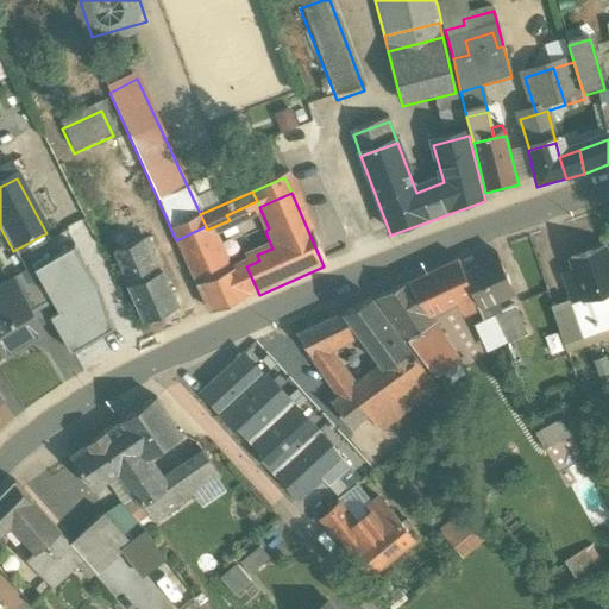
[(206,226),(176,240),(187,264),(217,251),(207,230),(206,226)]
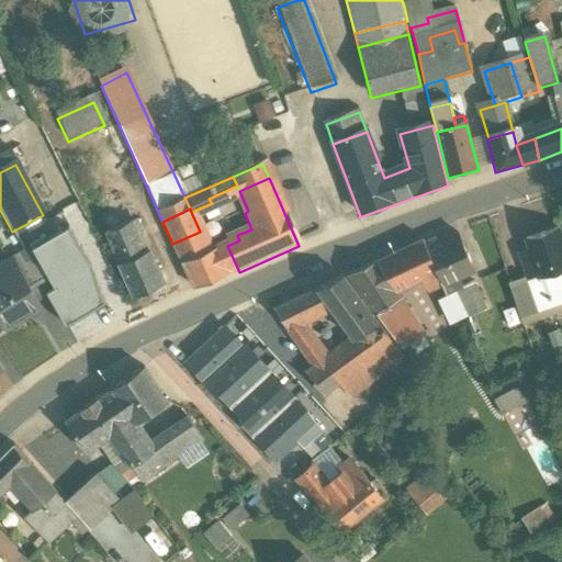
[(101,296),(92,271),(68,231),(32,253),(43,271),(55,292),(46,296),(65,330),(107,307),(101,296)]
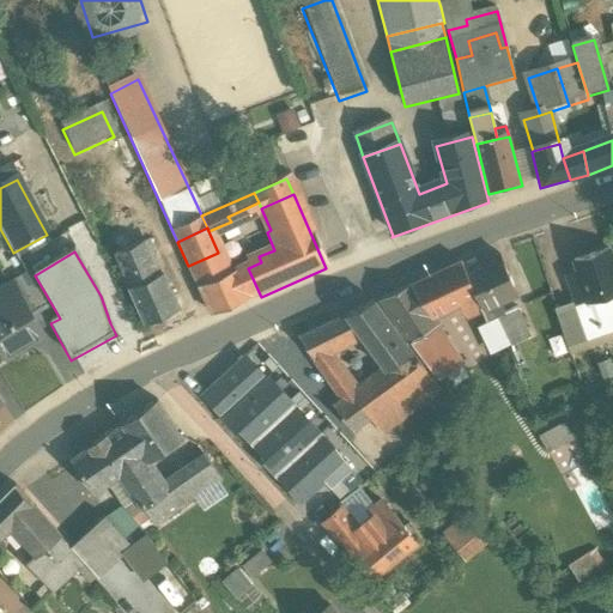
[(218,253),(188,266),(212,319),(242,305),(229,277),(218,253)]
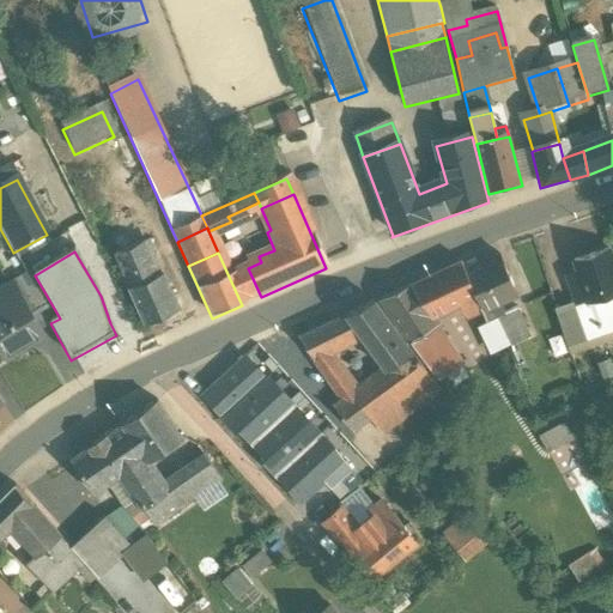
[(612,258),(612,253),(576,266),(590,305),(612,297),(612,258)]
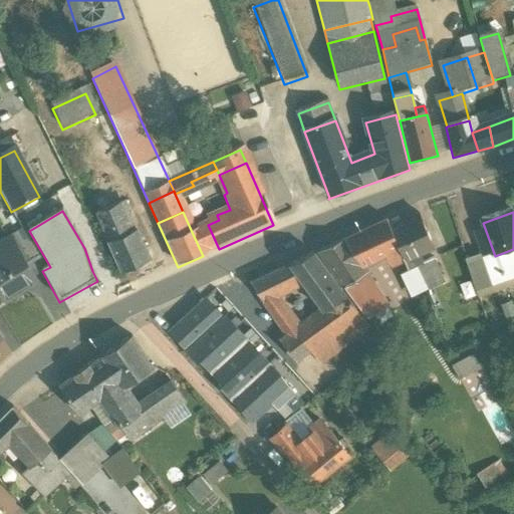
[(420,218),(391,231),(399,251),(405,263),(405,264),(418,258),(434,251),(420,218)]
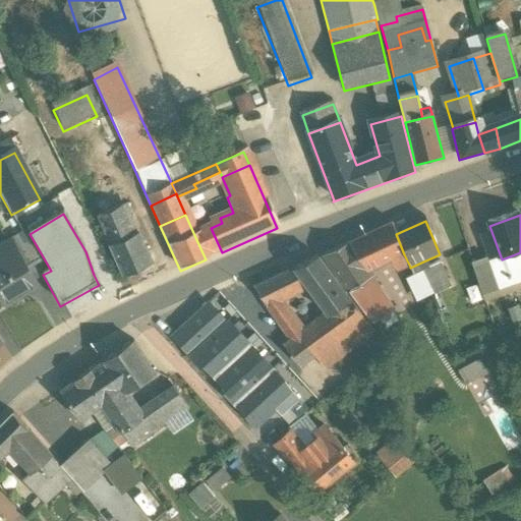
[(392,226),(363,240),(380,266),(382,267),(394,259),(404,254),(396,234),(392,226)]
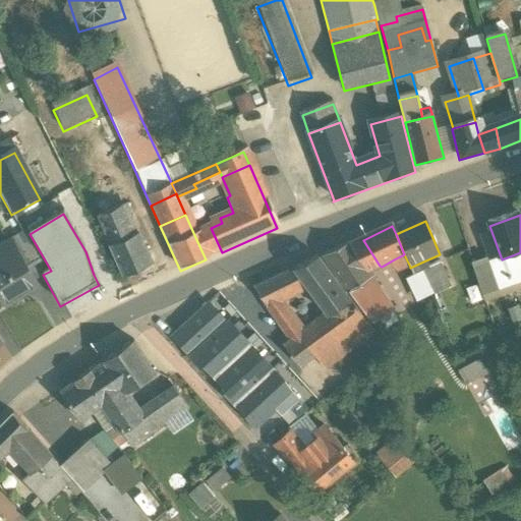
[(211,228),(194,235),(206,259),(222,252),(211,228)]
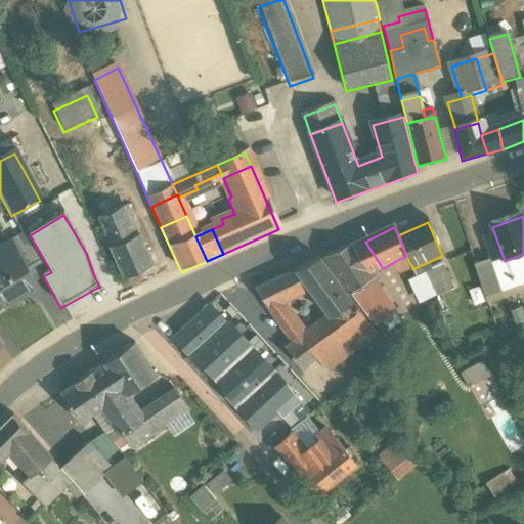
[(134,239),(110,250),(123,281),(153,269),(138,237),(134,239)]
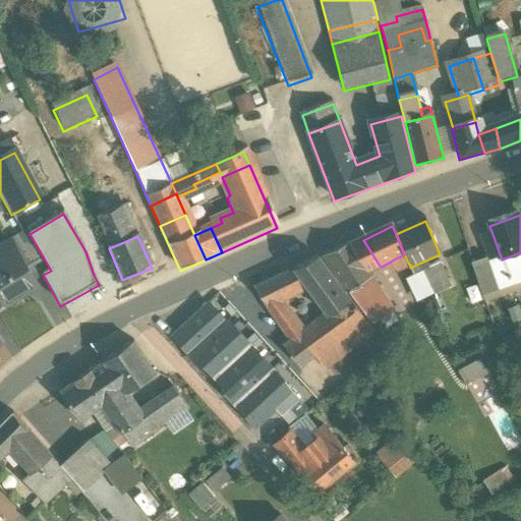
[(40,251),(26,244),(23,238),(11,245),(33,281),(43,275),(51,271),(40,251)]
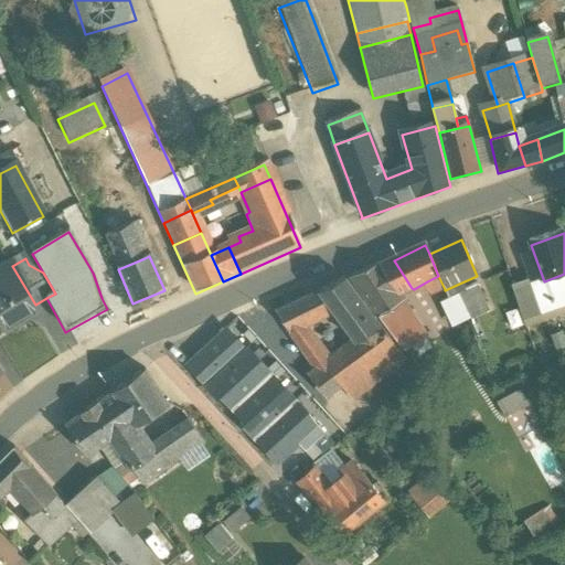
[(394,260),(351,280),(379,320),(403,305),(398,297),(414,289),(412,288),(394,260)]
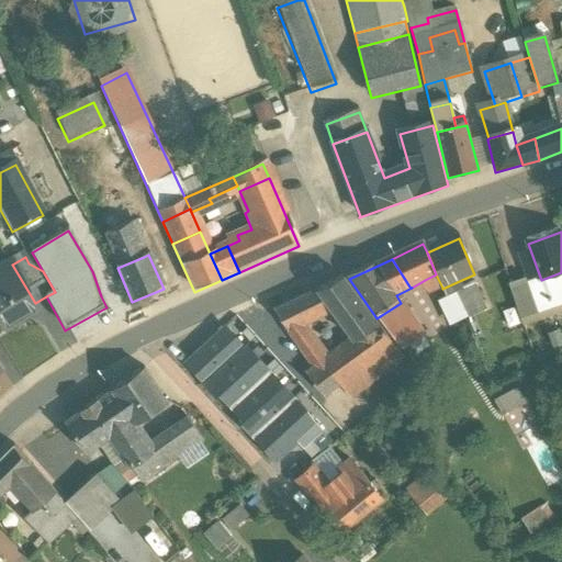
[(12,265),(0,272),(0,322),(6,332),(40,311),(35,303),(12,265)]
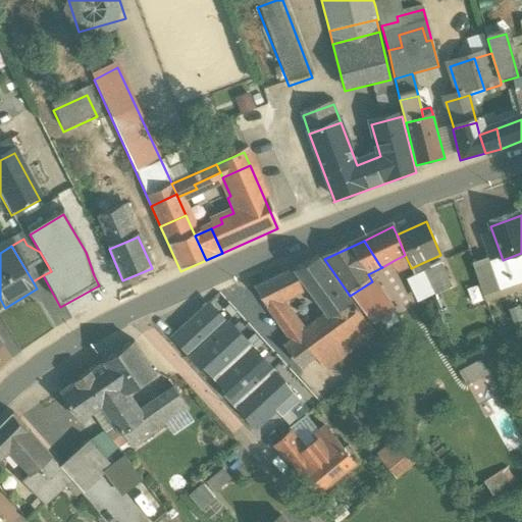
[(521,253),(503,260),(491,264),(501,292),(521,283),(521,253)]
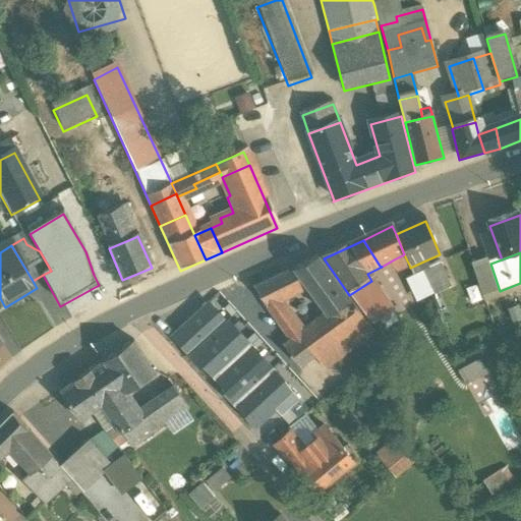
[(404,254),(394,259),(399,272),(410,267),(404,254)]
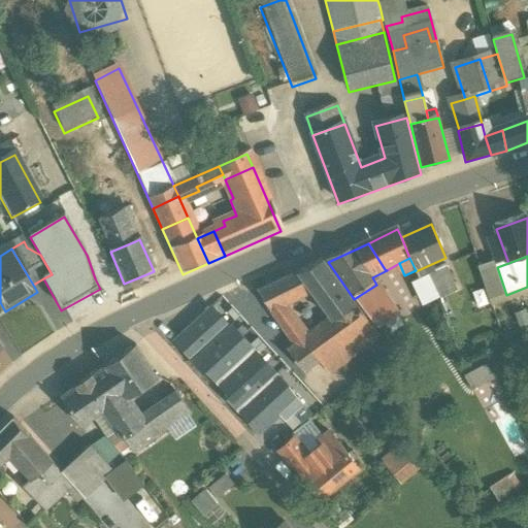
[(357,308),(324,264),(299,276),(311,294),(333,323),(334,324),(357,308)]
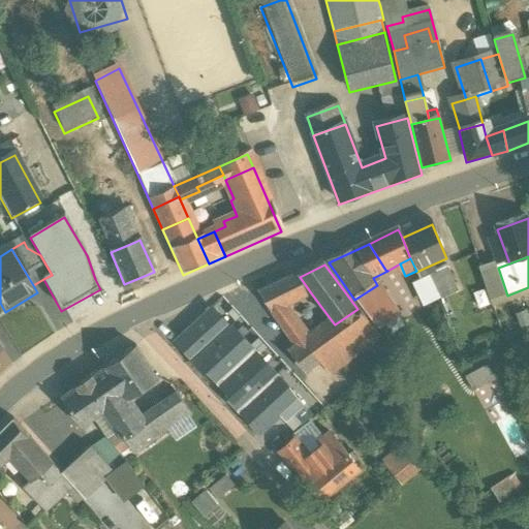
[(497,265),(480,271),(491,301),(507,296),(498,268),(497,265)]
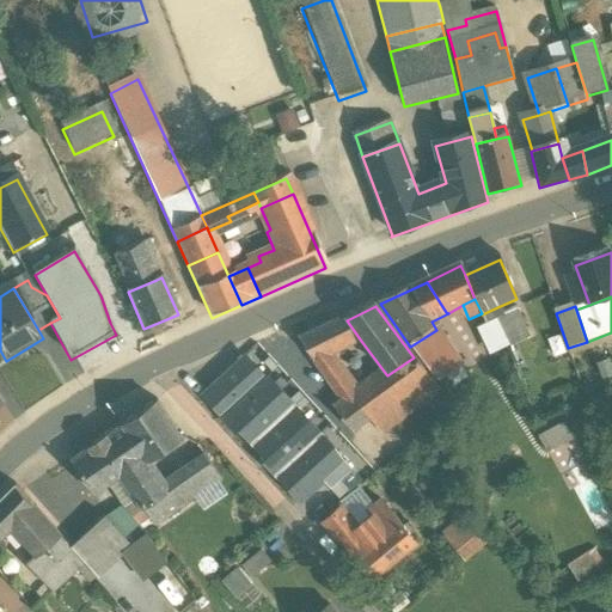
[(497,307),(482,314),(488,326),(497,322),(503,318),(497,307)]
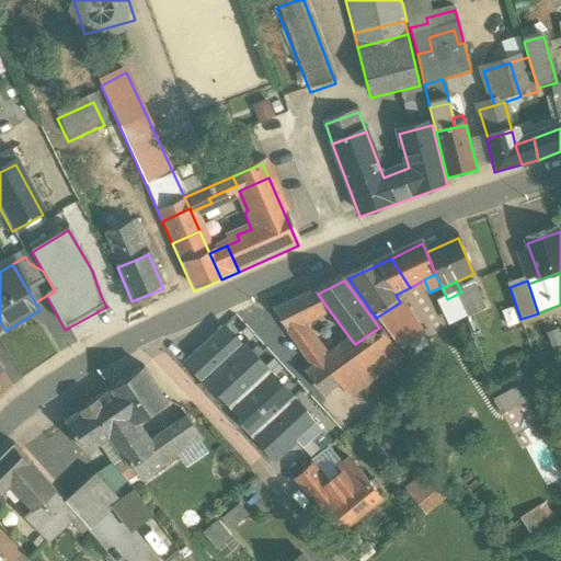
[(473,286),(461,292),(456,295),(468,320),(485,312),(473,286)]
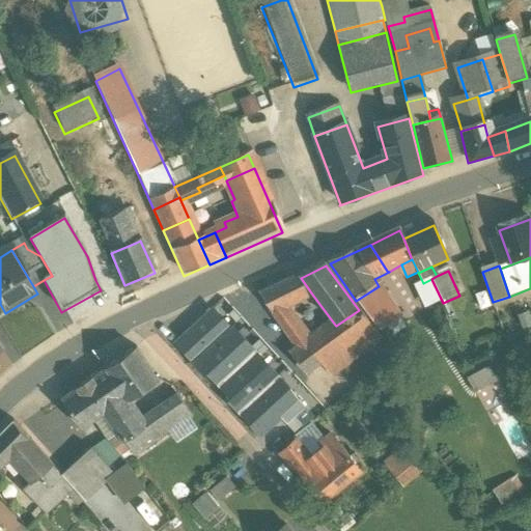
[(301,278),(286,284),(296,304),(313,296),(301,278)]
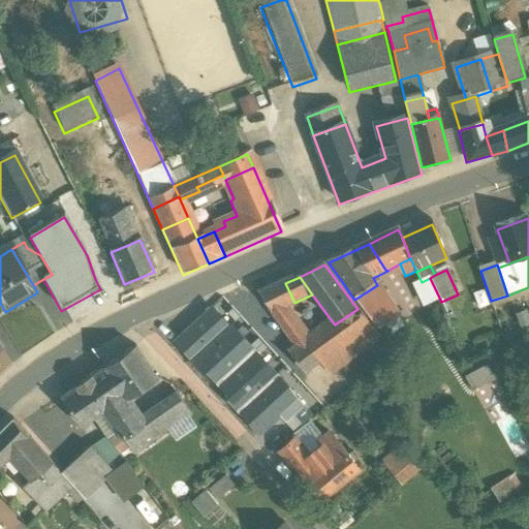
[(258,298),(271,315),(292,344),(304,336),(284,309),(294,303),(285,283),(258,298)]
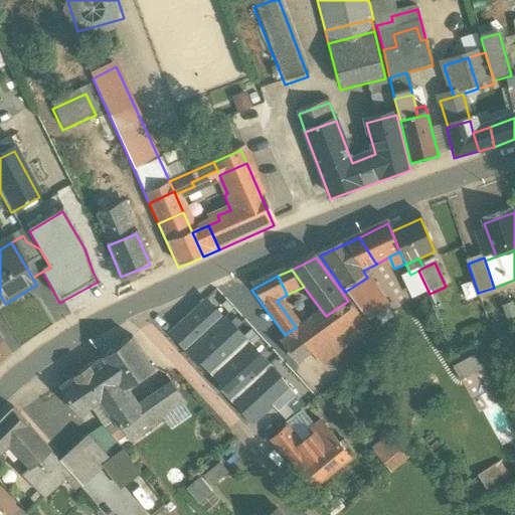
[(367,278),(345,292),(344,292),(368,323),(388,310),(367,278)]
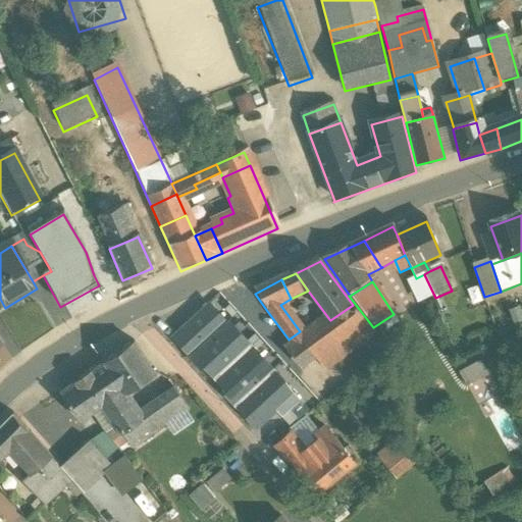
[(353,305),(330,320),(329,319),(304,337),(302,340),(317,361),(318,360),(327,372),(360,348),(352,336),(368,324),(353,305)]
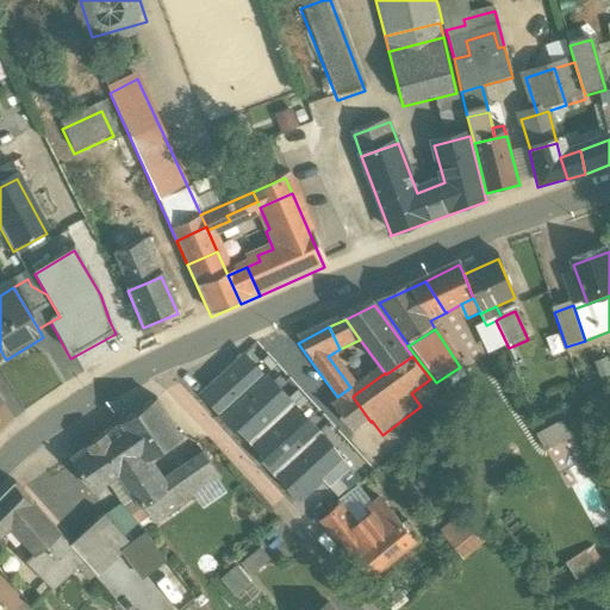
[(203,399),(223,421),(262,384),(263,383),(244,361),(203,399)]
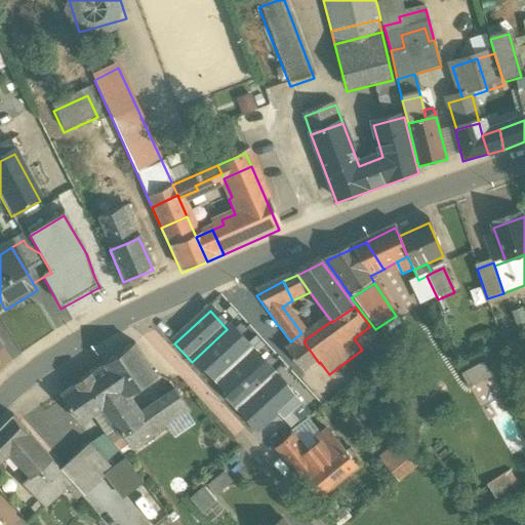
[(226,330),(192,362),(201,372),(204,370),(217,385),(252,353),(240,339),(237,342),(226,330)]
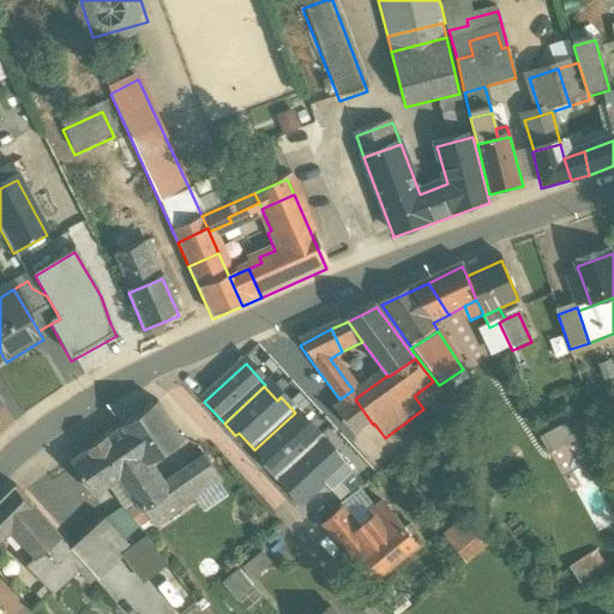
[(353,390),(339,399),(344,407),(355,399),(357,397),(353,390)]
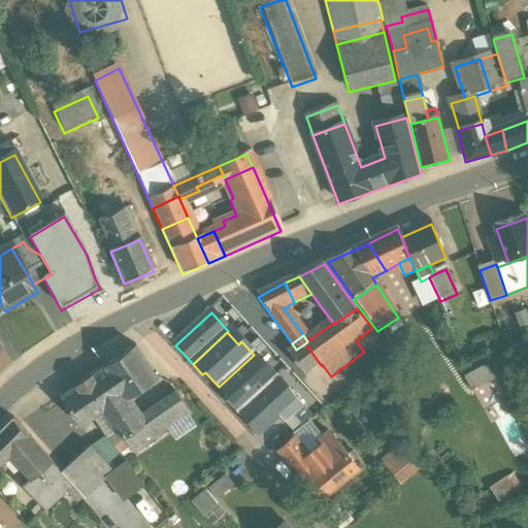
[(296,350),(290,355),(306,375),(321,365),(305,343),(296,350)]
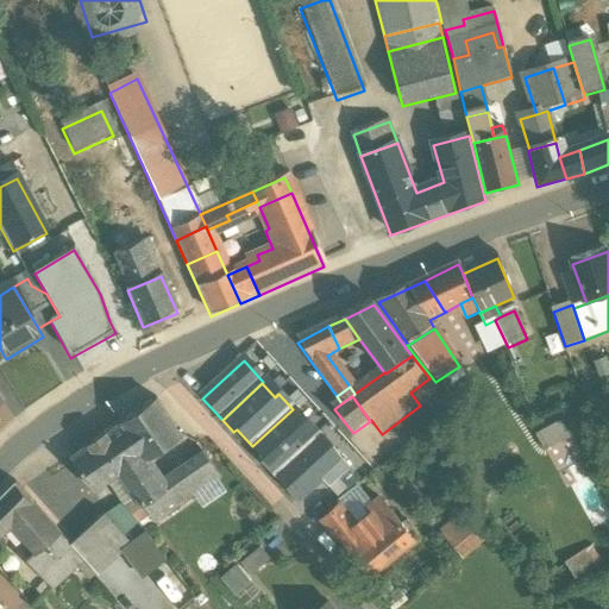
[(156,405),(124,428),(137,447),(132,451),(143,468),(146,465),(182,443),(156,405)]
